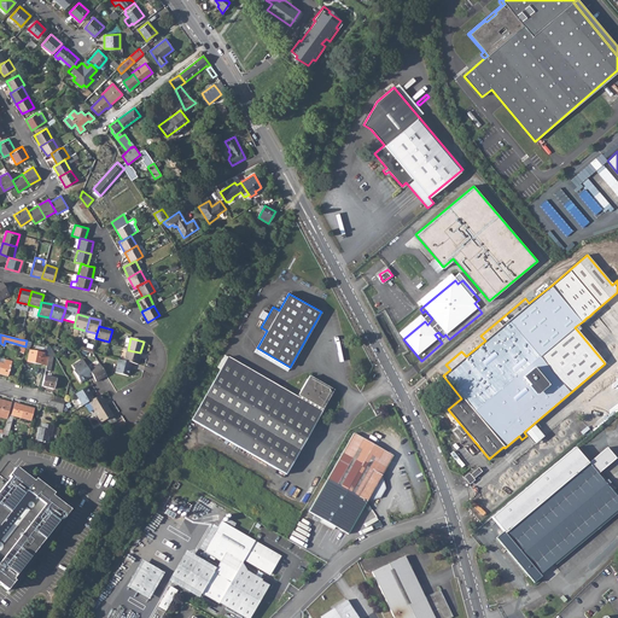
[(46,354),(29,350),(27,361),(46,366),(48,354),(46,354)]
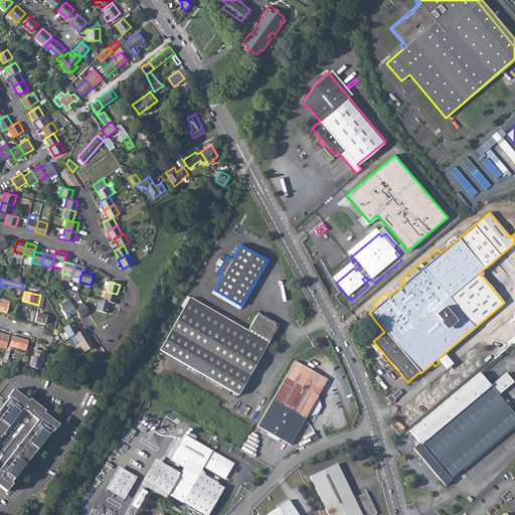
[(117,294),(107,292),(104,301),(110,303),(115,304),(117,294)]
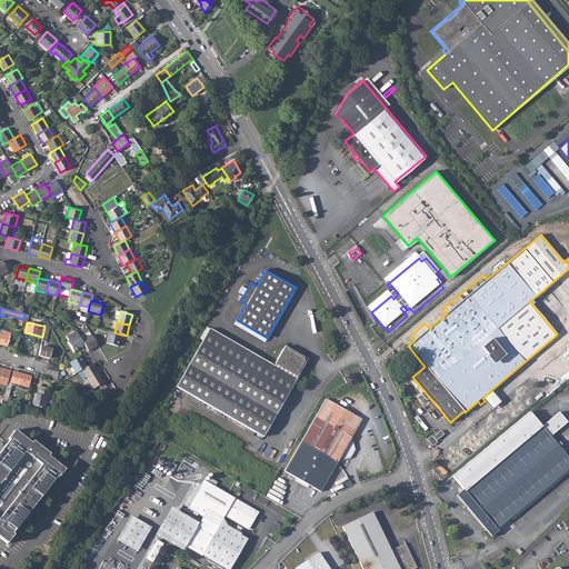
[(199,341),(201,342),(209,329),(207,327),(199,341)]
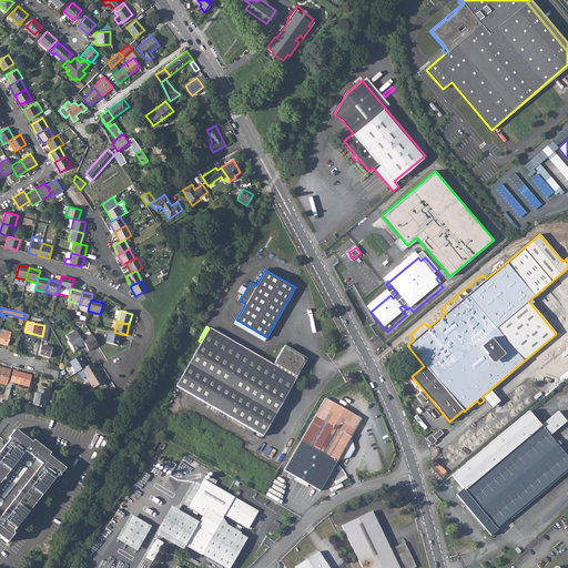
[(274,365),(210,327),(209,328),(201,342),(176,386),(263,436),(296,377),(295,377),(295,376),(296,376),(307,358),(297,353),(300,351),(295,348),(294,351),(284,345),(274,364),(275,364),(274,365)]
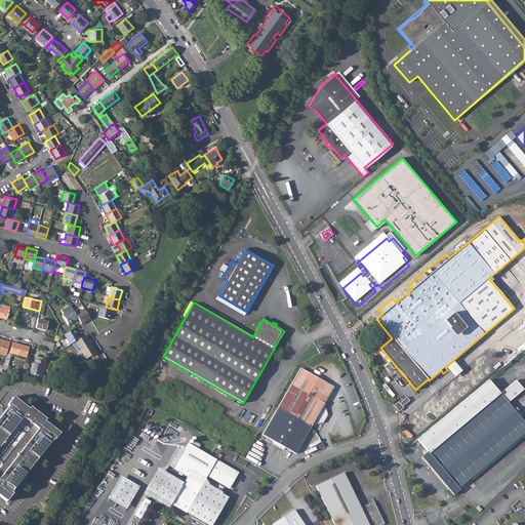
[(0,308),(0,318),(6,320),(10,307),(4,306),(3,309),(0,308)]
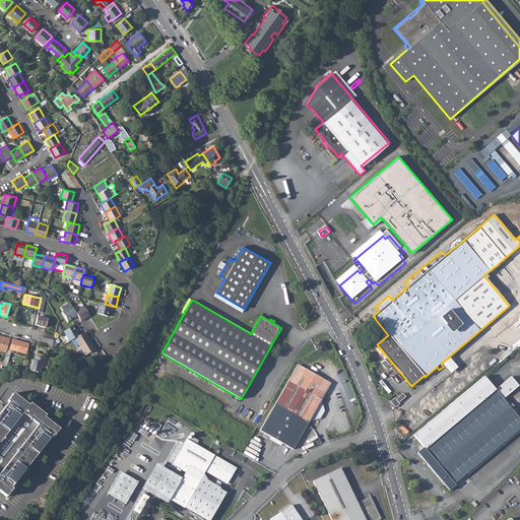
[(105,304),(100,303),(96,314),(108,317),(111,306),(105,304)]
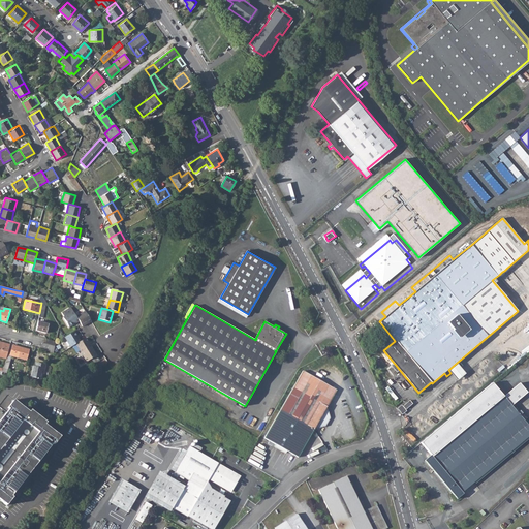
[(85,311),(76,317),(79,321),(83,327),(91,321),(85,311)]
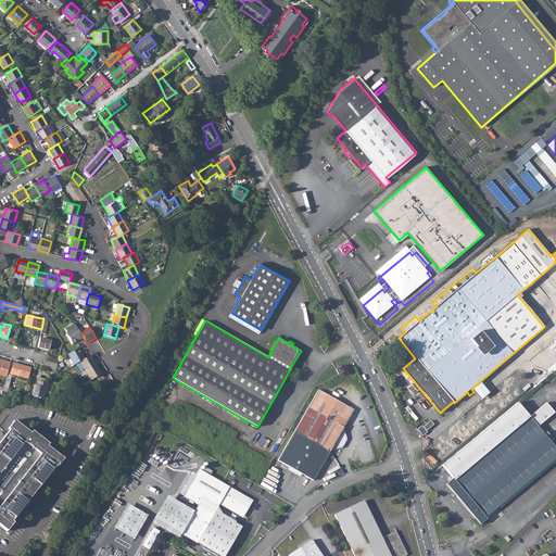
[(77,328),(66,333),(73,344),(83,338),(80,333),(77,328)]
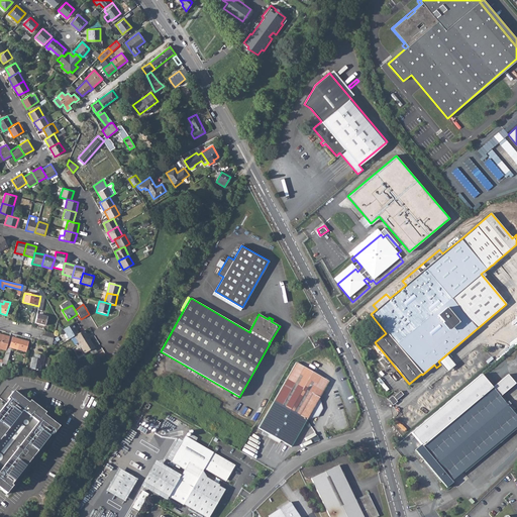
[(47,317),(37,314),(35,323),(44,325),(47,317)]
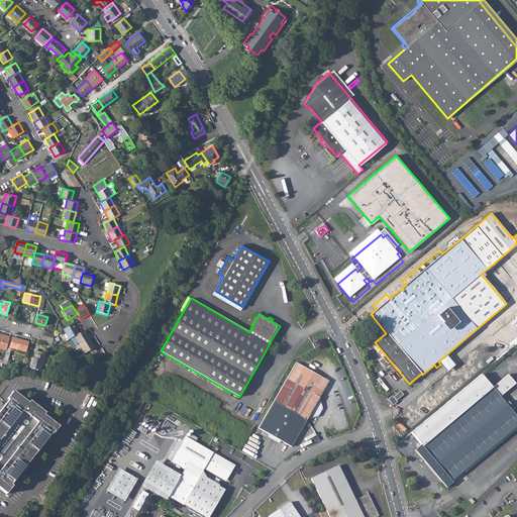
[(73,324),(64,330),(70,339),(74,336),(79,333),(73,324)]
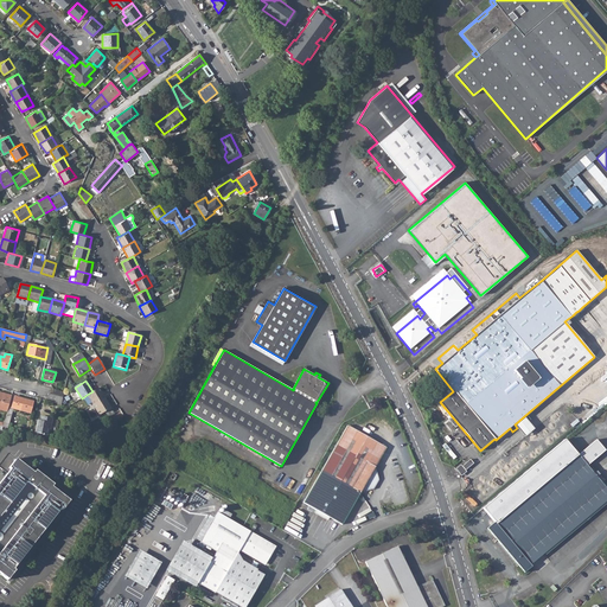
[(93,391),(87,395),(93,406),(104,398),(98,388),(93,391)]
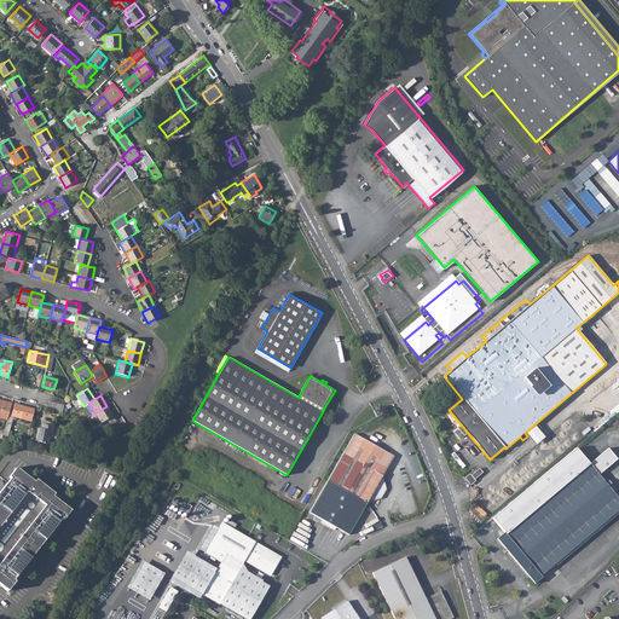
[(12,404),(0,399),(0,415),(3,416),(1,418),(7,420),(9,415),(12,404)]
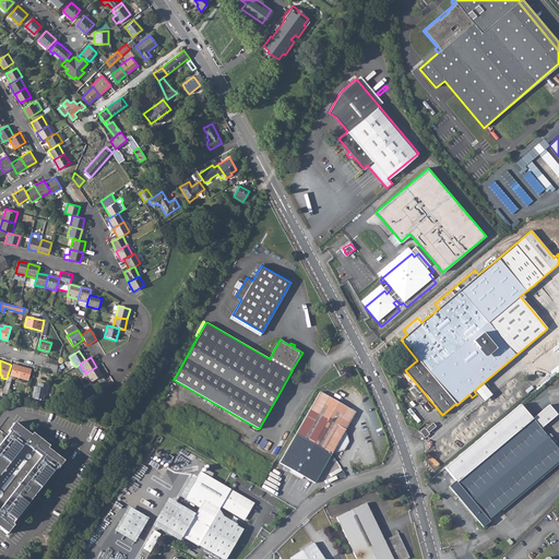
[(48,364),(45,363),(43,369),(56,372),(58,366),(48,364)]
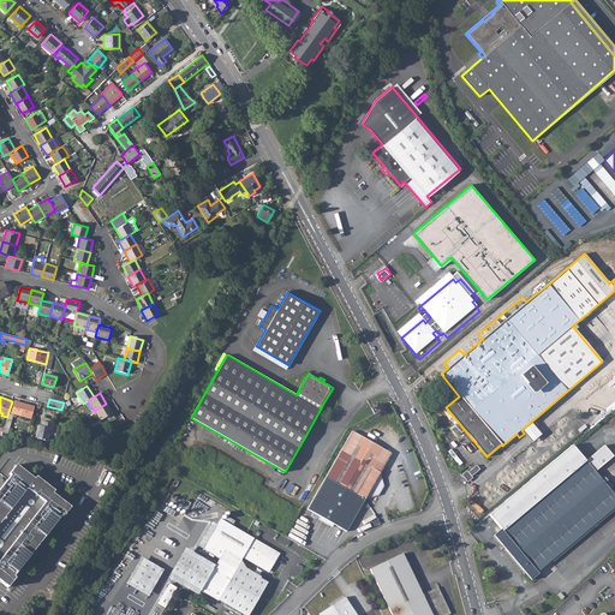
[(34,407),(15,401),(12,413),(9,412),(7,417),(4,429),(3,433),(7,434),(13,413),(30,418),(34,407)]
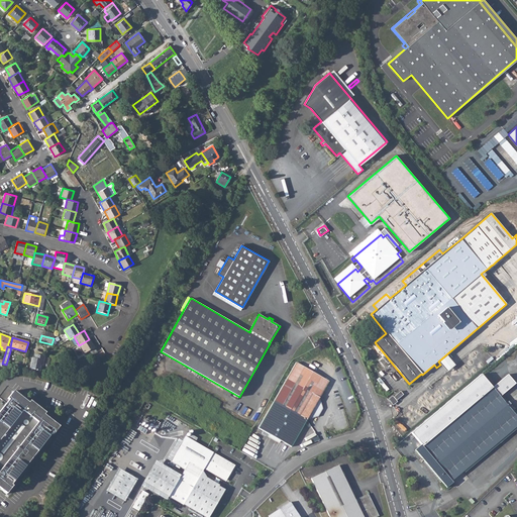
[(89,339),(79,345),(85,353),(94,347),(89,339)]
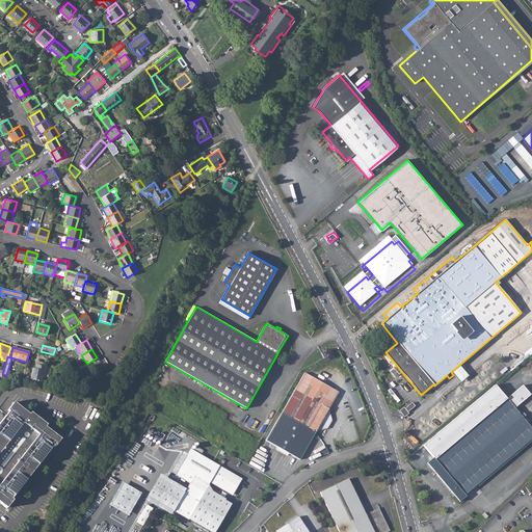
[(453,375),(459,382),(468,376),(459,365),(451,372),(453,375)]
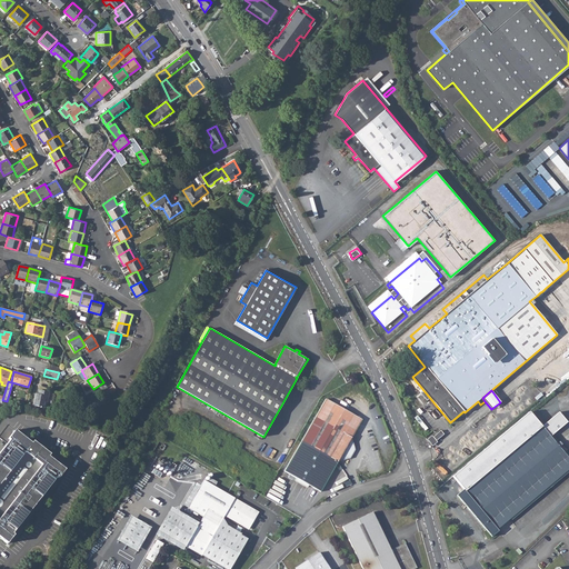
[(49,392),(43,391),(43,396),(38,395),(36,393),(33,406),(43,408),(45,401),(46,397),(48,397),(49,392)]
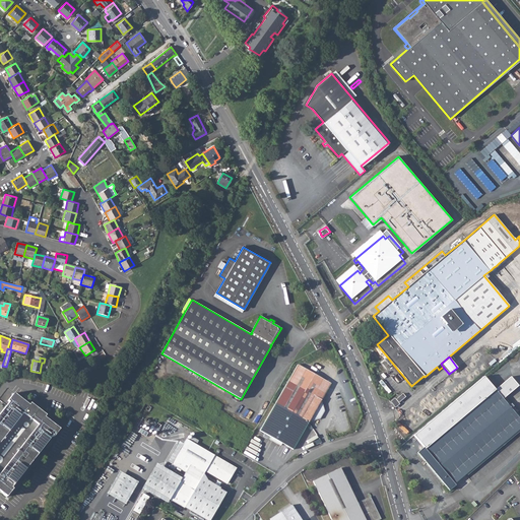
[(331,384),(298,365),(260,431),(270,437),(282,443),(293,449),(309,421),(320,419),(324,411),(321,400),(331,384)]
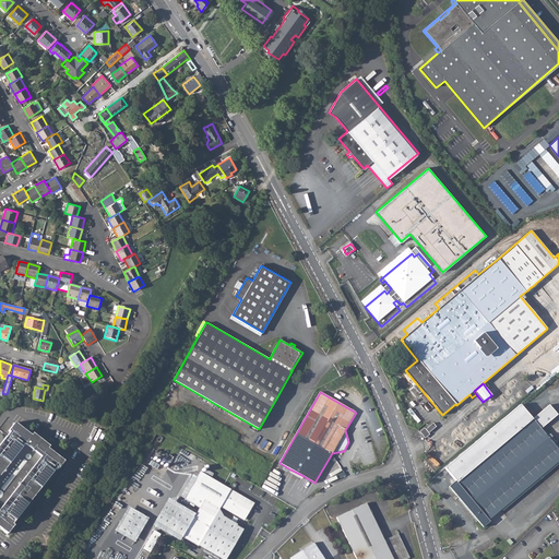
[(0,528),(7,534),(13,525),(12,524),(56,468),(57,470),(64,462),(48,449),(49,447),(33,433),(31,436),(8,417),(0,426),(0,430),(7,436),(0,444),(0,528)]
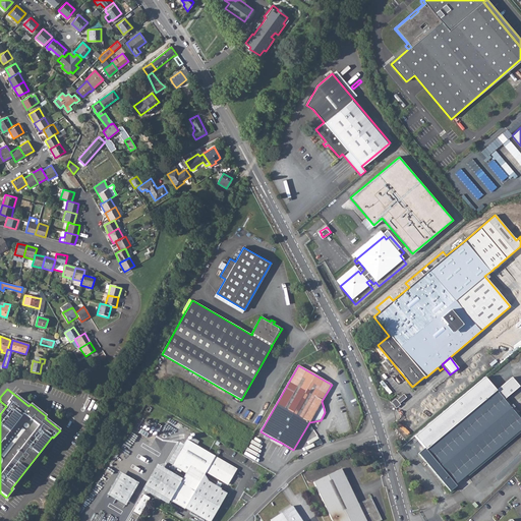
[(520,428),(520,420),(497,391),(425,450),(424,448),(418,454),(450,491),(456,486),(455,484),(520,428)]
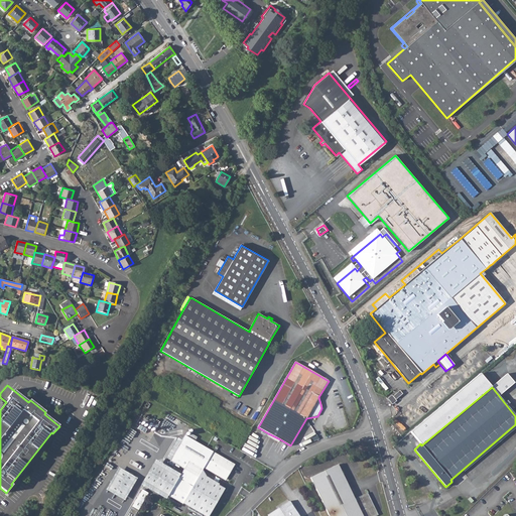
[(402,394),(399,390),(392,396),(390,399),(392,402),(395,400),(402,394)]
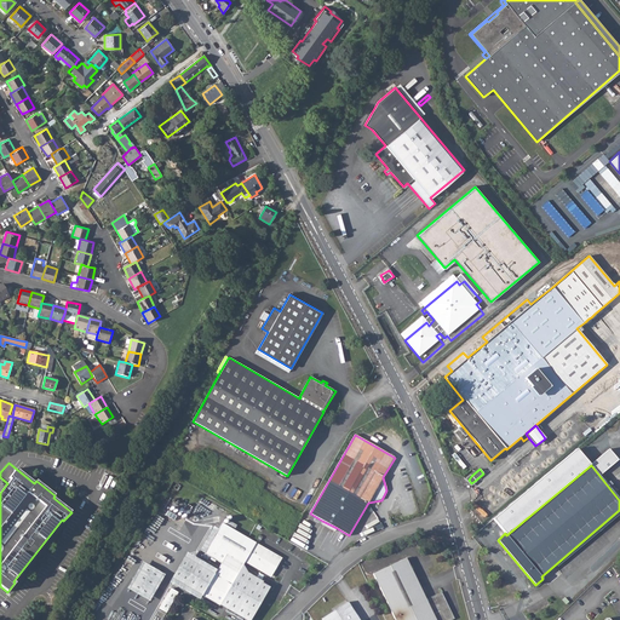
[(151,522),(155,524),(164,514),(159,511),(151,522)]
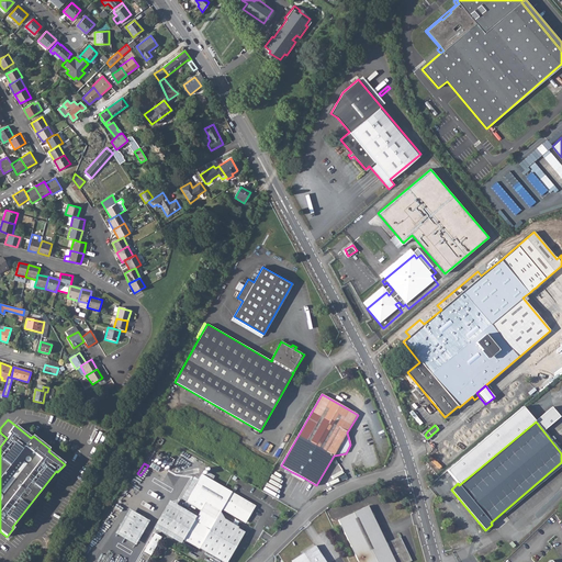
[(291,475),(303,482),(305,479),(292,472),(291,475)]
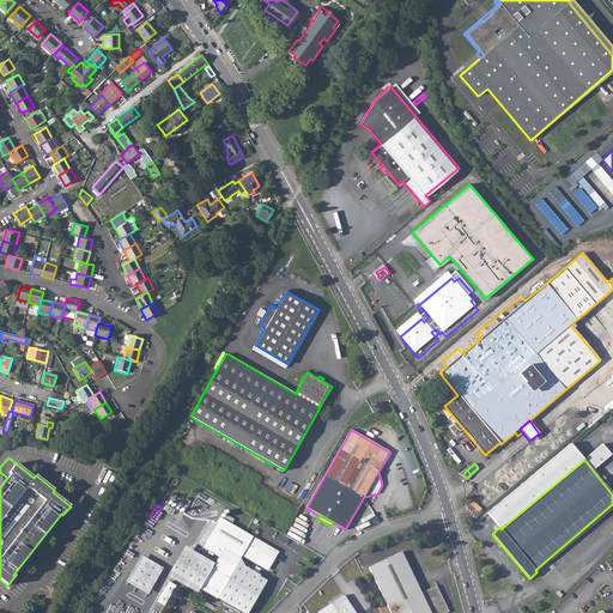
[(225,546),(242,556),(262,568),(263,568),(265,568),(268,568),(269,565),(269,566),(278,552),(231,525),(223,520),(219,517),(216,523),(202,547),(218,557),(225,546)]
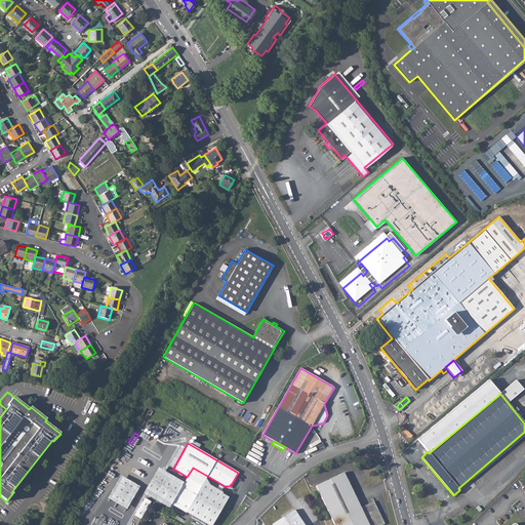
[(173,469),(185,448),(180,446),(168,466),(173,469)]
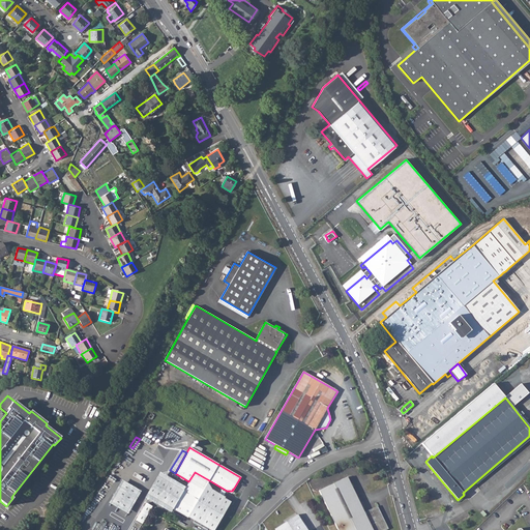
[(170,512),(185,488),(159,472),(145,498),(170,512)]
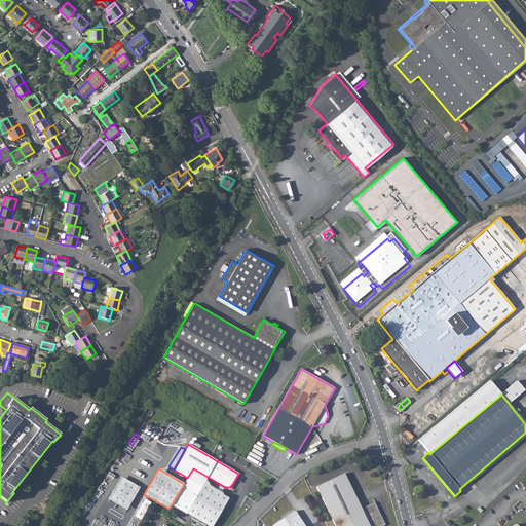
[(344,474),(316,487),(335,525),(381,525),(385,525),(374,502),(361,509),(355,497),(353,498),(351,494),(353,493),(344,474)]
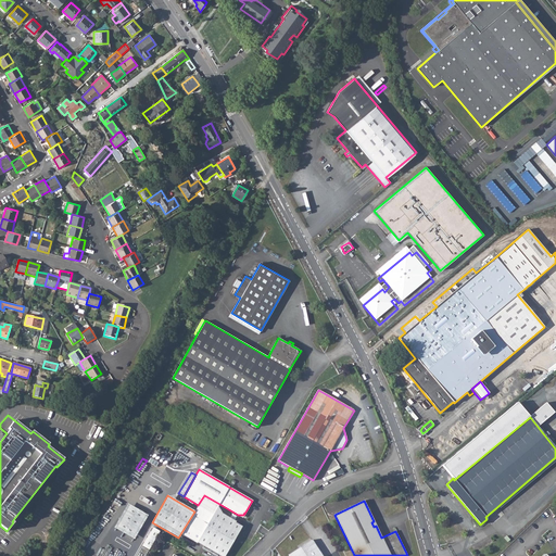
[(134,539),(148,516),(127,504),(114,528),(134,539)]
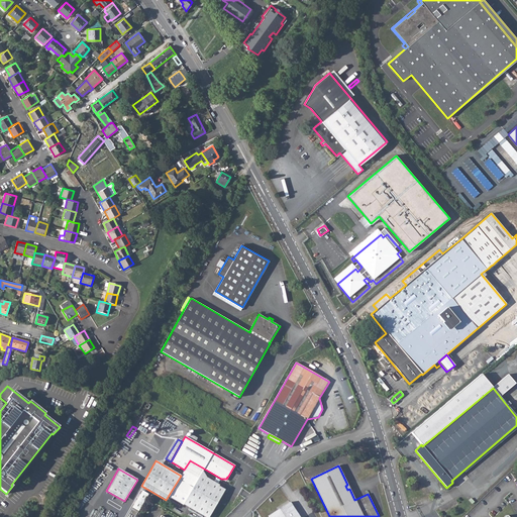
[(208,516),(211,513),(225,490),(218,486),(218,484),(201,474),(188,495),(183,505),(204,516),(208,516)]
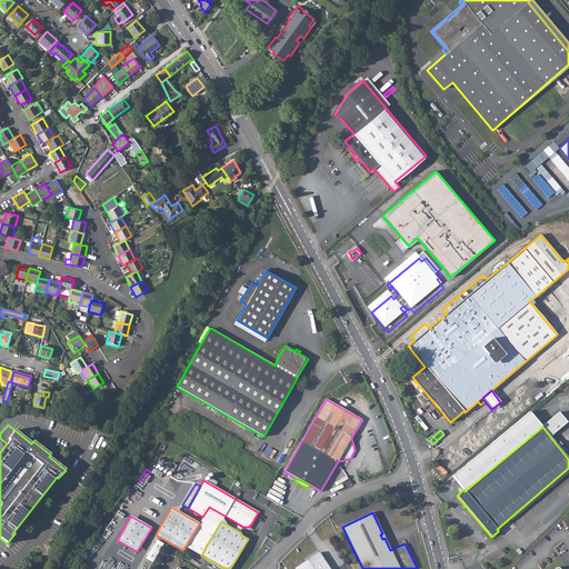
[(207,545),(191,536),(186,547),(201,556),(207,545)]
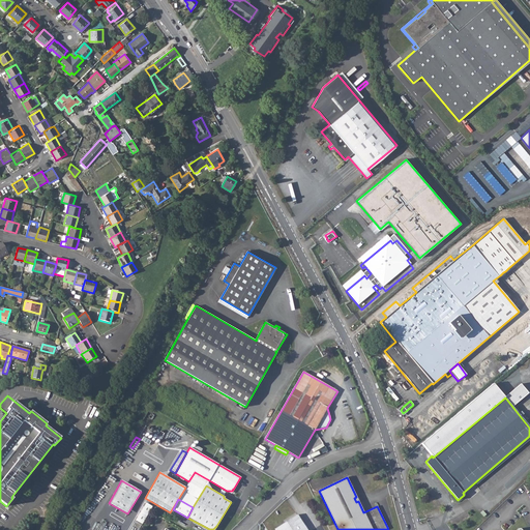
[(152,506),(146,503),(136,520),(142,524),(152,506)]
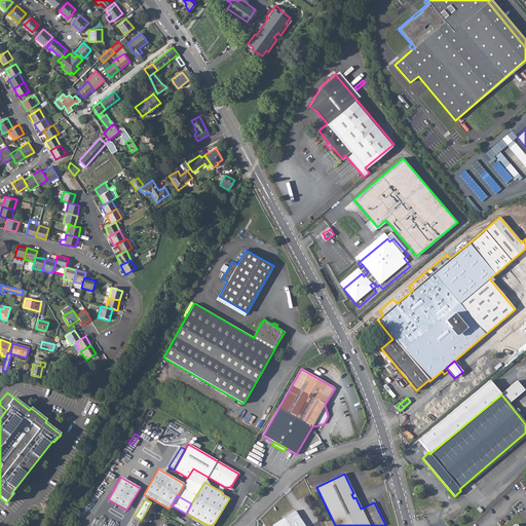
[(474,505),(480,513),(482,511),(476,503),(474,505)]
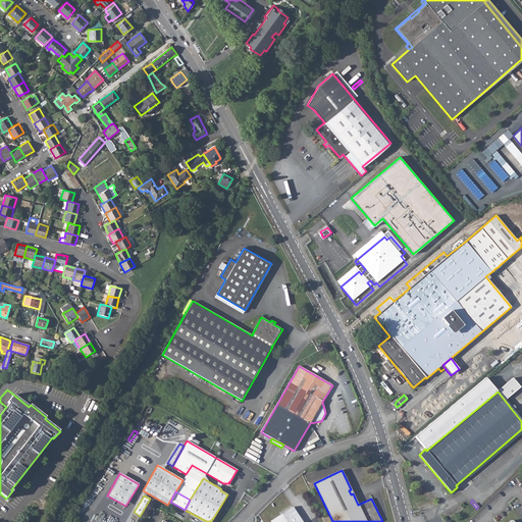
[(271,521),(302,521),(293,507),(271,521)]
